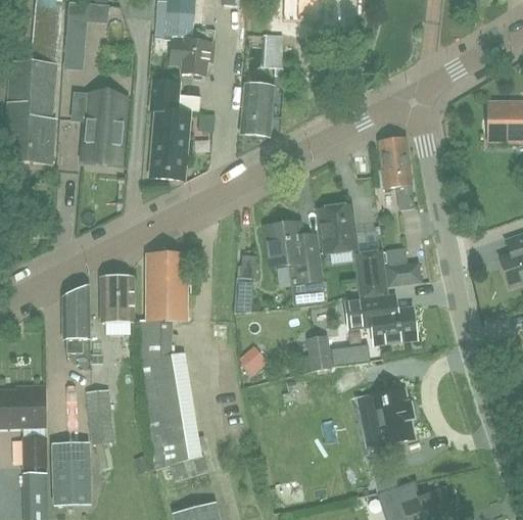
[(35,0),(30,62),(9,60),(3,159),(51,162),(54,119),(51,119),(54,63),(56,63),(61,0),(35,0)]
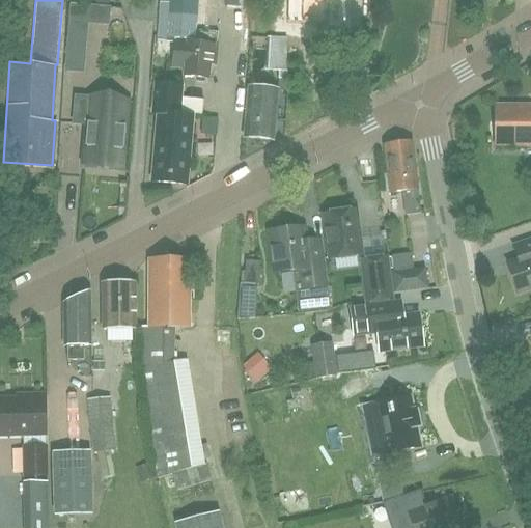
[(172,0),(158,0),(156,37),(170,38),(172,0)]
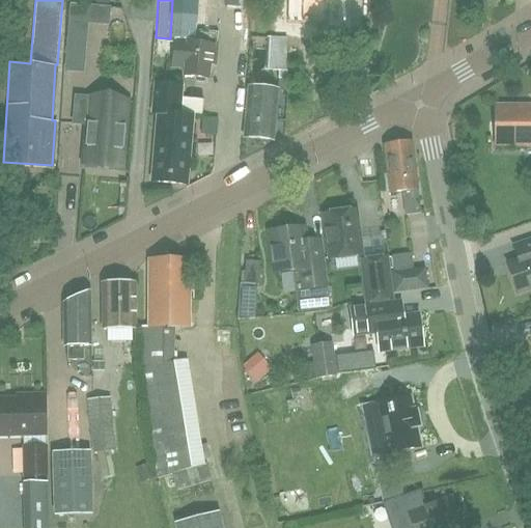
[(284,0),(283,27),(325,28),(326,0),(284,0)]
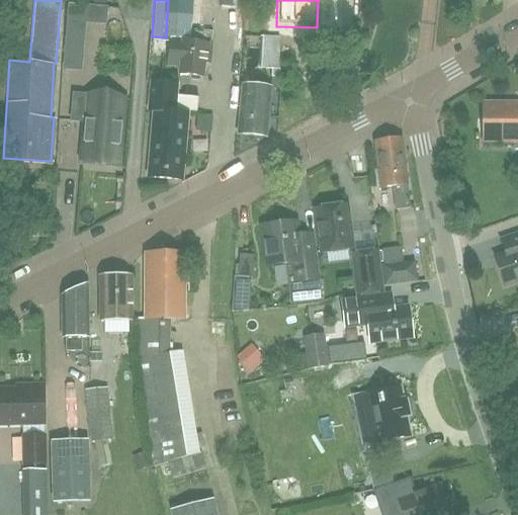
[(184,26),(183,38),(170,37),(167,62),(179,63),(178,72),(190,73),(191,77),(198,78),(200,74),(202,74),(204,60),(209,61),(211,41),(210,41),(211,29),(184,26)]
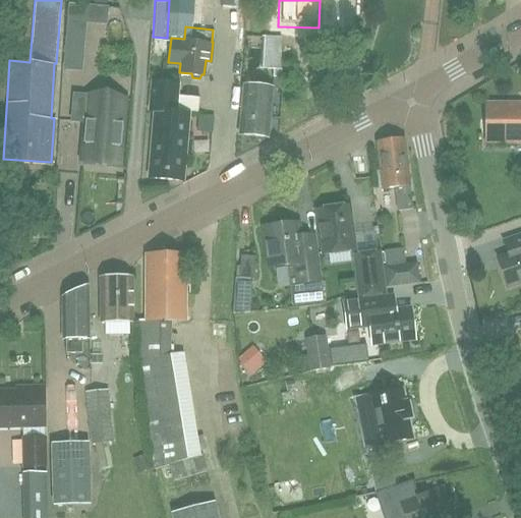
[(281,34),(265,34),(265,71),(282,71),(281,34)]
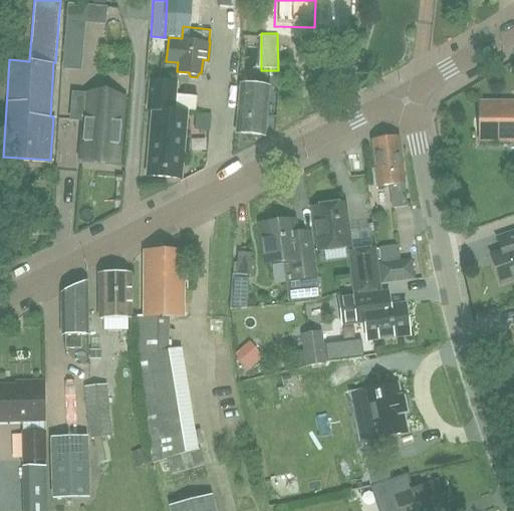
[(177,80),(150,78),(147,107),(153,108),(147,173),(180,176),(186,110),(174,108),(177,80)]
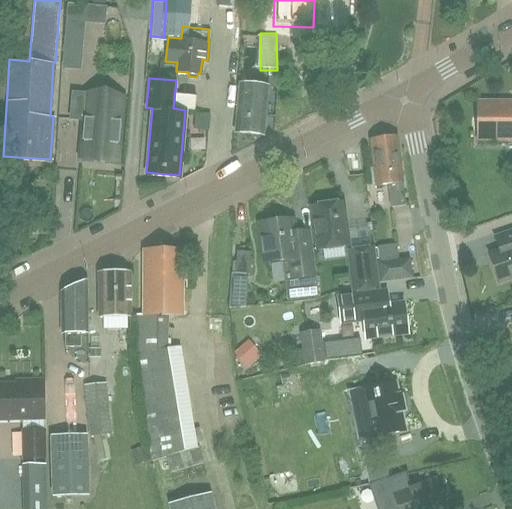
[(267,84),(239,82),(234,130),(263,132),(267,84)]
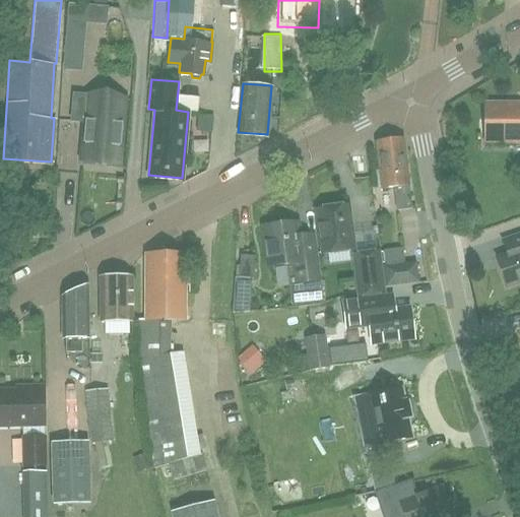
[(81,120),(77,158),(122,163),(128,95),(83,91),(72,90),(69,119),(81,120)]
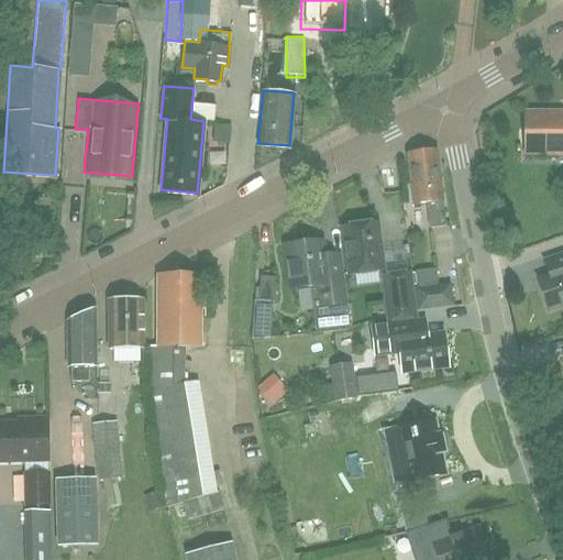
[(562,108),(523,108),(525,153),(562,152),(562,108)]
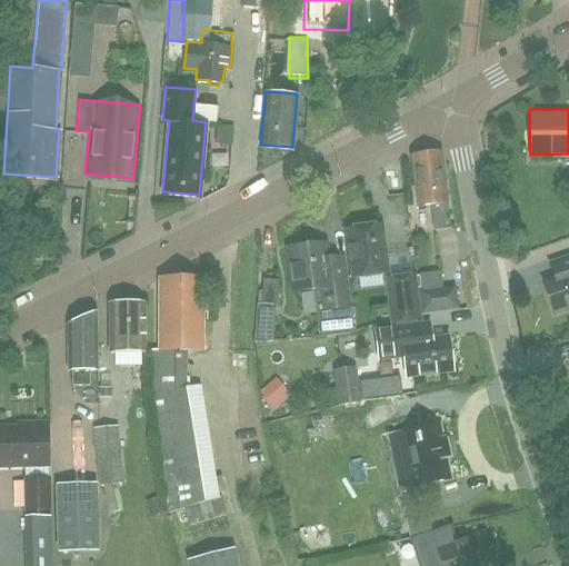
[(440,150),(411,154),(418,204),(431,201),(435,227),(449,225),(440,150)]
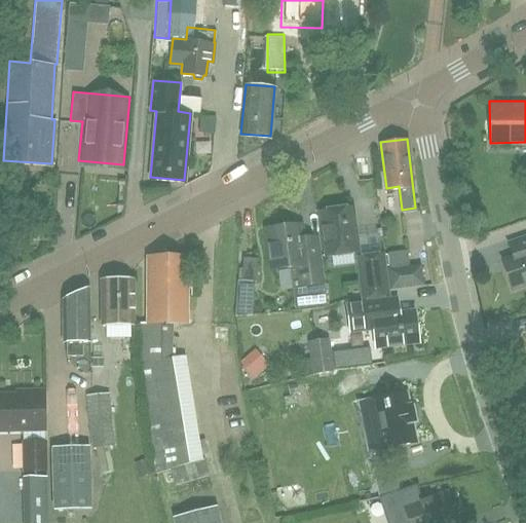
[(357,250),(351,207),(321,211),(327,254),(357,250)]
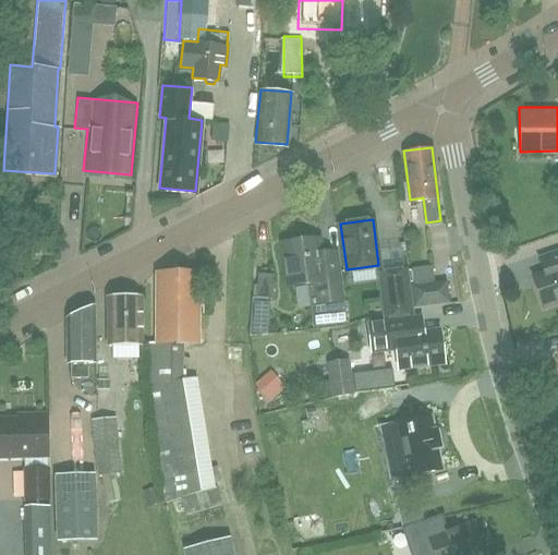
[(317,237),(284,241),(290,284),(315,280),(317,302),(312,303),(315,325),(348,321),(344,299),(341,299),(335,248),(319,250),(317,237)]
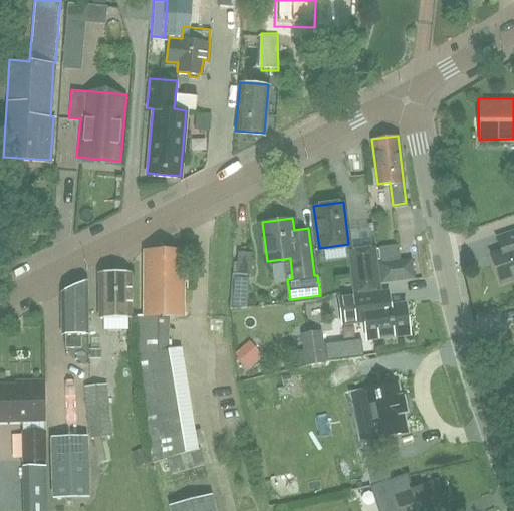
[(513,230),(496,237),(501,250),(490,254),(500,282),(513,277),(513,230)]
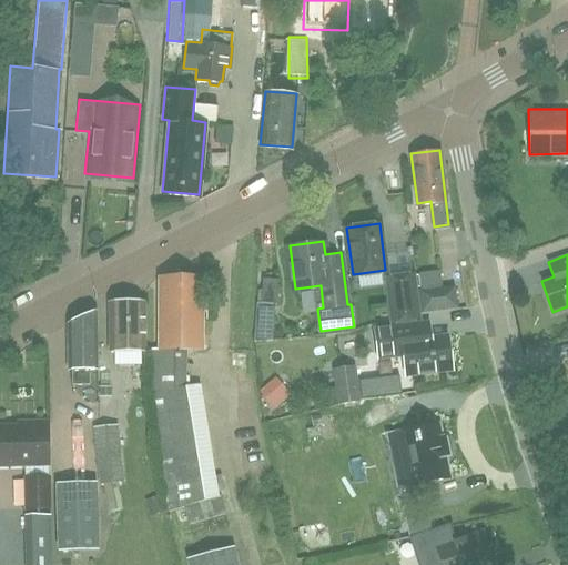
[(413,272),(386,275),(392,320),(418,316),(413,272)]
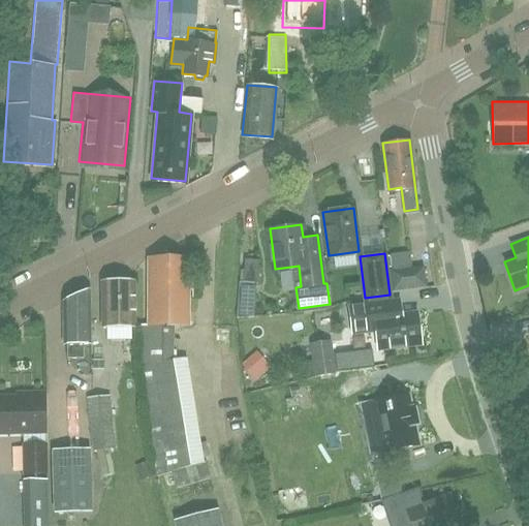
[(151,322),(175,322),(189,322),(189,256),(148,256),(148,321),(141,321),(139,359),(151,359),(151,322)]
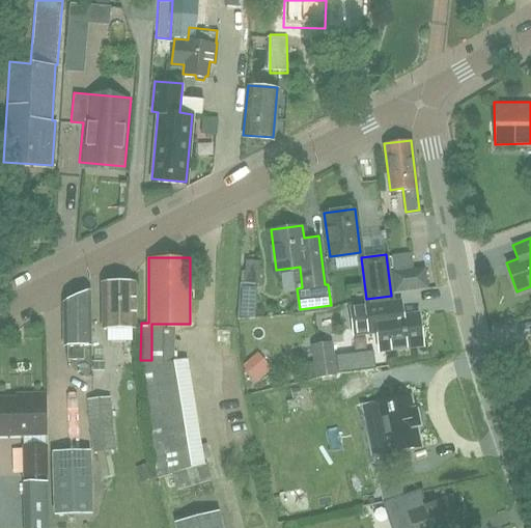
[(245,257),(244,281),(258,281),(260,258),(245,257)]
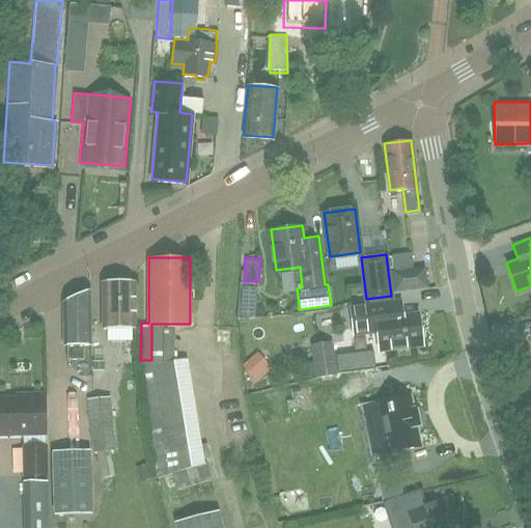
[(427,285),(424,265),(391,270),(394,290),(427,285)]
